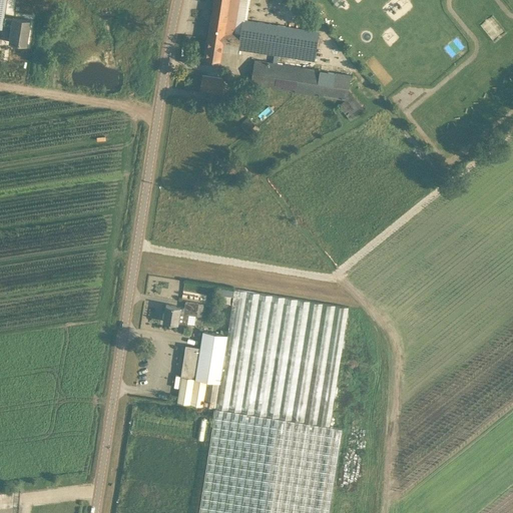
[(233,46),(235,33),(233,33),(237,0),(214,0),(205,58),(220,60),(222,44),(233,46)]
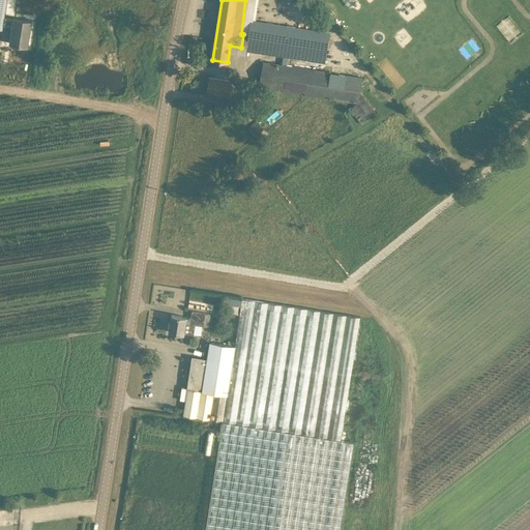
[(6,19),(5,25),(10,26),(8,42),(26,46),(30,21),(12,19),(12,20),(6,19)]
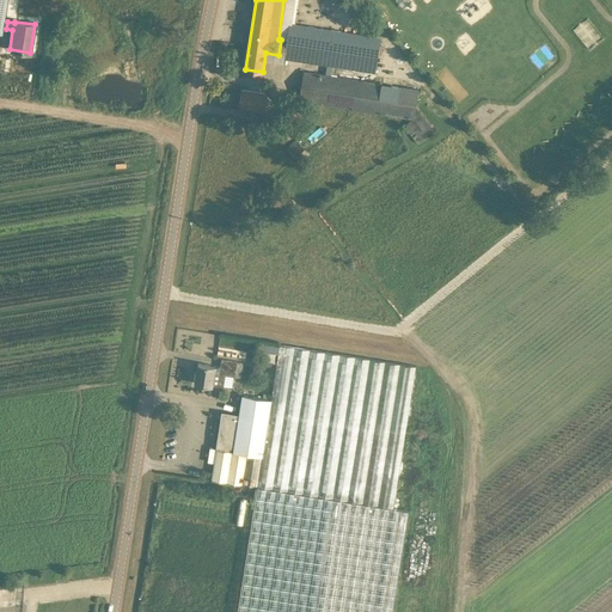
[(287,41),(281,40),(279,55),(285,55),(283,59),(326,66),(325,74),(304,71),(299,101),(412,118),(403,126),(417,144),(435,129),(416,105),(418,89),(331,75),(332,66),(363,71),(367,43),(368,36),(289,24),(287,41)]
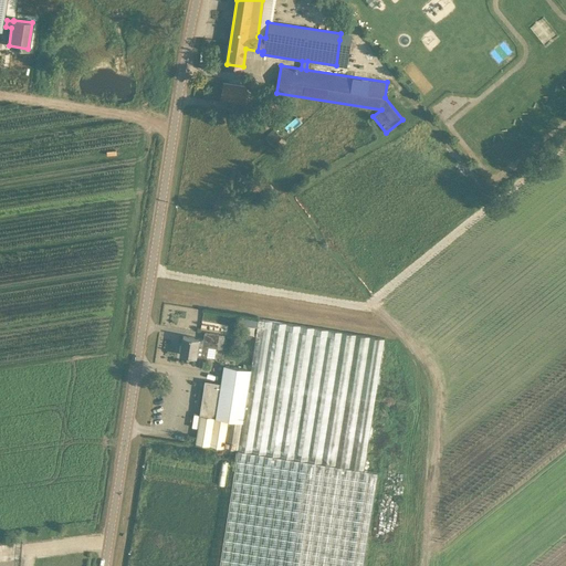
[(245,102),(248,86),(223,83),(221,98),(245,102)]
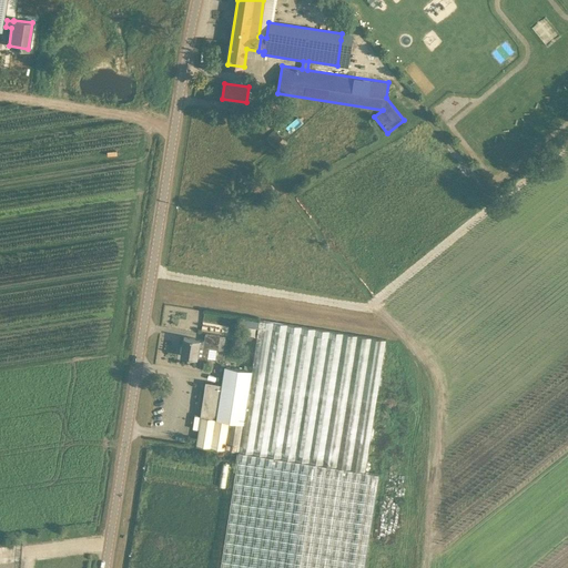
[(275,129),(265,139),(277,152),(287,142),(275,129)]
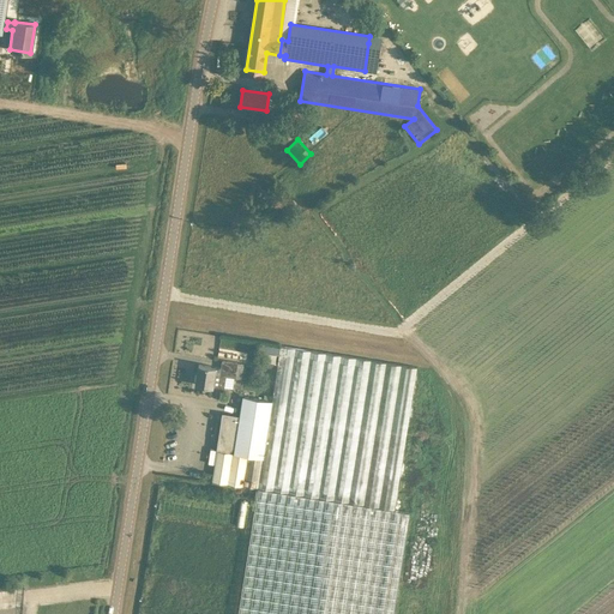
[(290,196),(278,205),(288,216),(300,208),(290,196)]
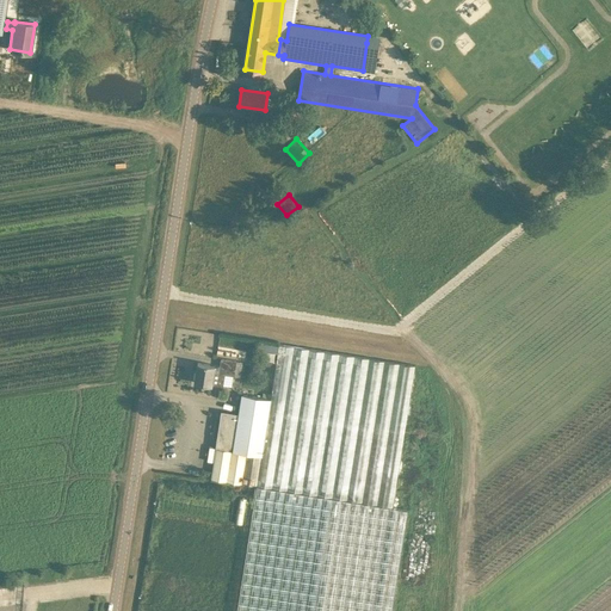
[(260,341),(259,349),(278,352),(279,345),(260,341)]
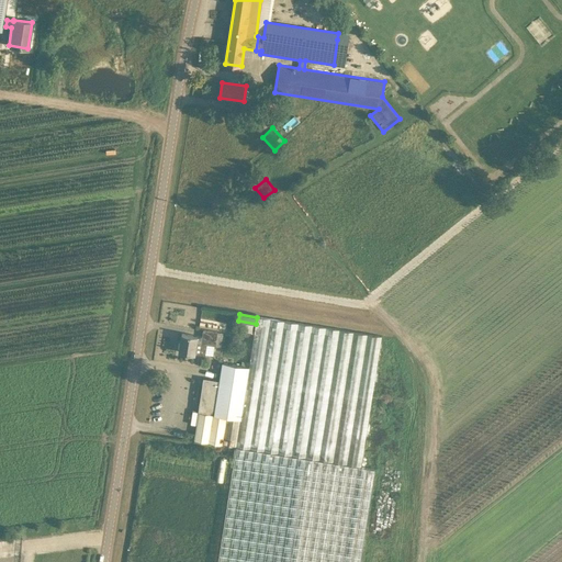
[(223,362),(220,381),(218,381),(218,380),(210,379),(209,383),(202,382),(198,411),(199,412),(194,440),(236,447),(217,561),(360,561),(374,469),(361,465),(382,336),(338,329),(257,315),(257,317),(256,324),(249,367),(223,362)]
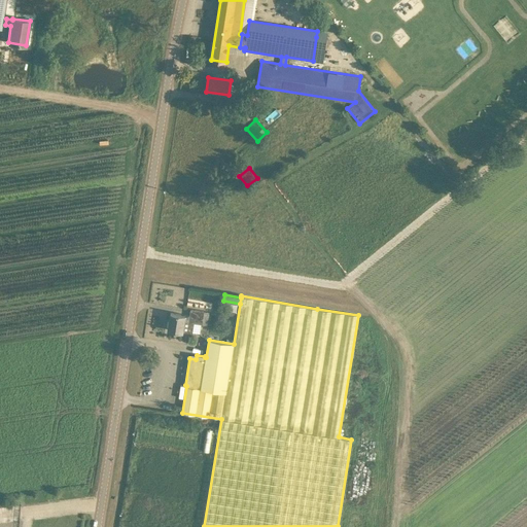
[(203,324),(205,311),(191,309),(190,316),(186,315),(171,312),(168,329),(183,331),(183,330),(192,332),(195,322),(203,324)]
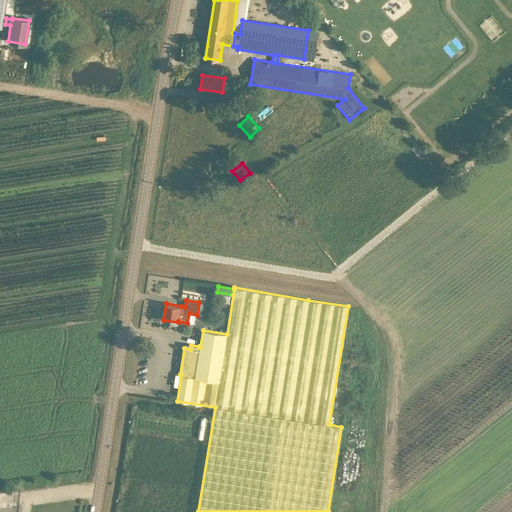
[(134,410),(132,427),(197,437),(199,419),(134,410)]
